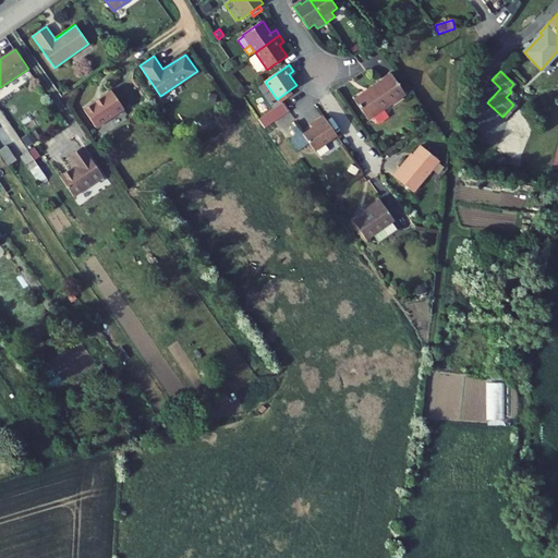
[(365,93),(354,100),(368,120),(405,94),(392,75),(370,91),(370,92),(366,95),(365,93)]
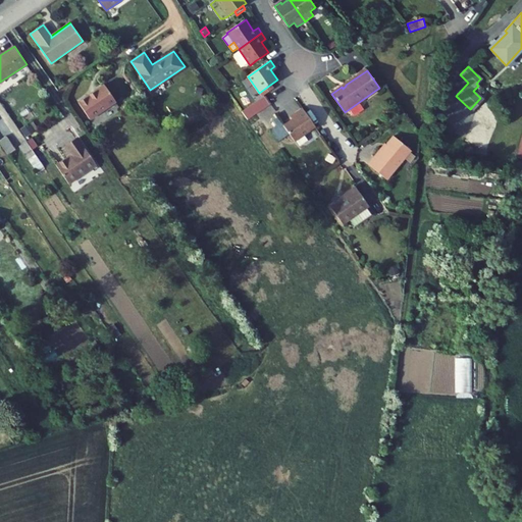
[(116,102),(104,85),(79,103),(90,119),(116,102)]
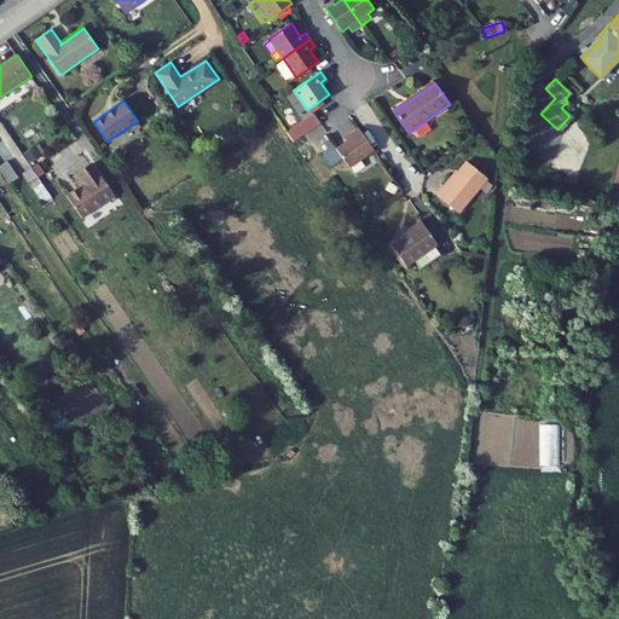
[(324,105),(320,100),(307,110),(310,115),(313,113),(324,105)]
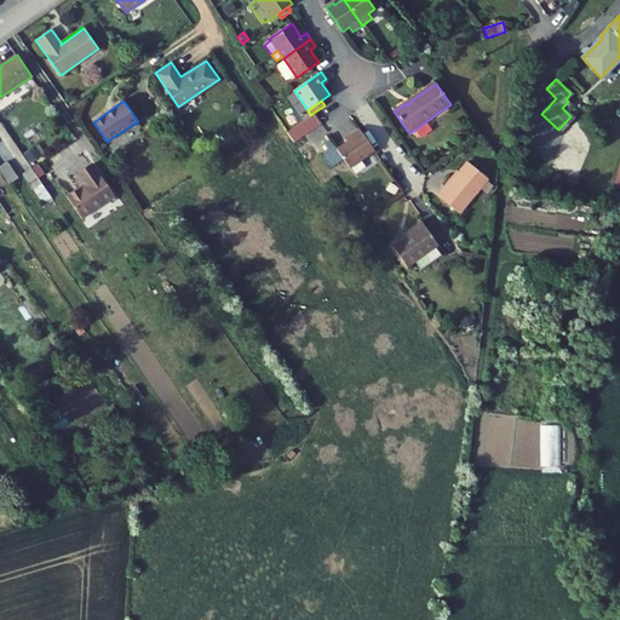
[(303,133),(321,121),(315,114),(298,126),(303,133)]
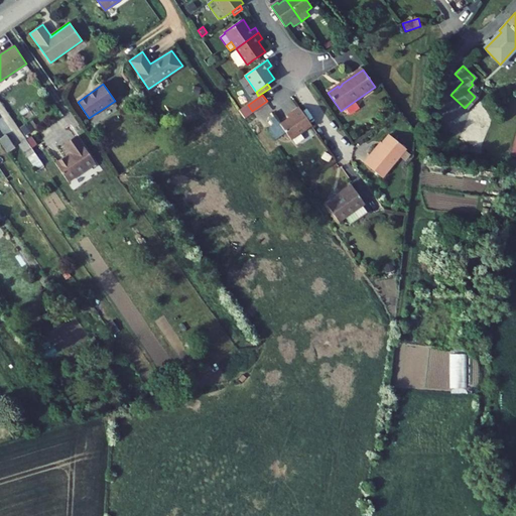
[(291,140),(311,125),(299,107),(292,112),(294,114),(280,124),(285,132),(291,140)]
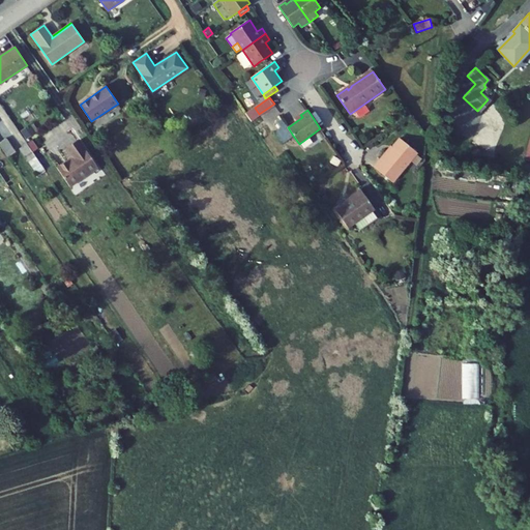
[(293,136),(288,127),(286,124),(274,131),(283,143),(293,136)]
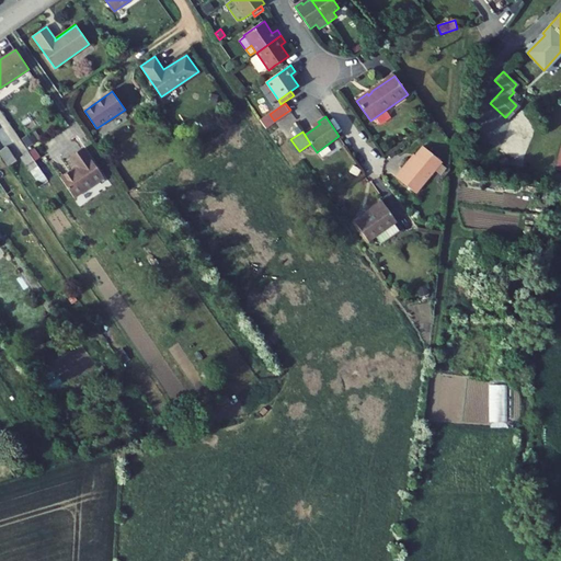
[(33,134),(24,140),(29,147),(37,140),(33,134)]
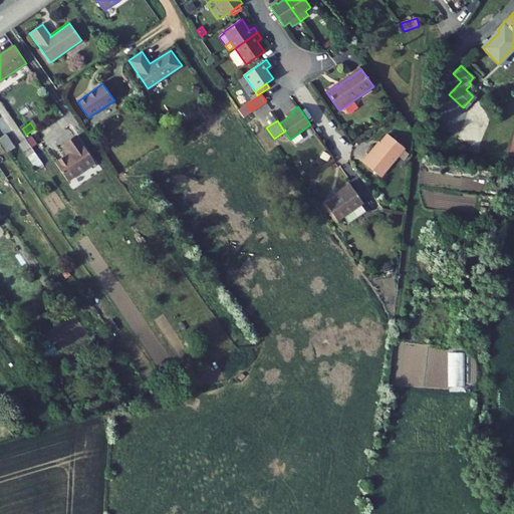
[(15,148),(6,134),(0,138),(0,141),(8,153),(15,148)]
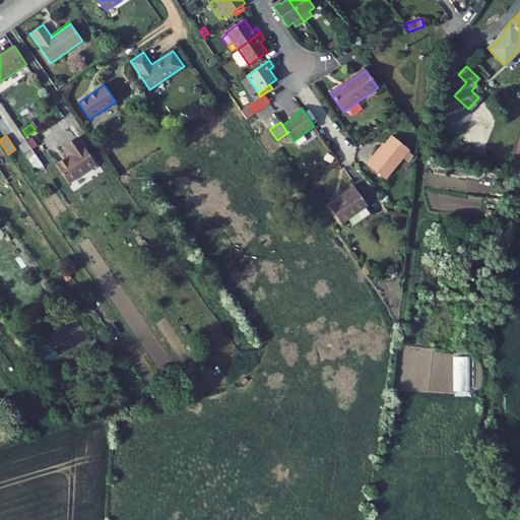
[(385,179),(409,150),(392,135),(374,157),(372,156),(367,164),(385,179)]
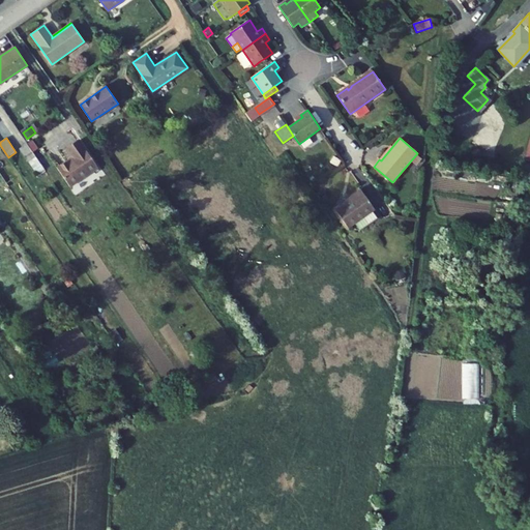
[(57,168),(70,187),(98,168),(80,141),(66,149),(72,157),(57,168)]
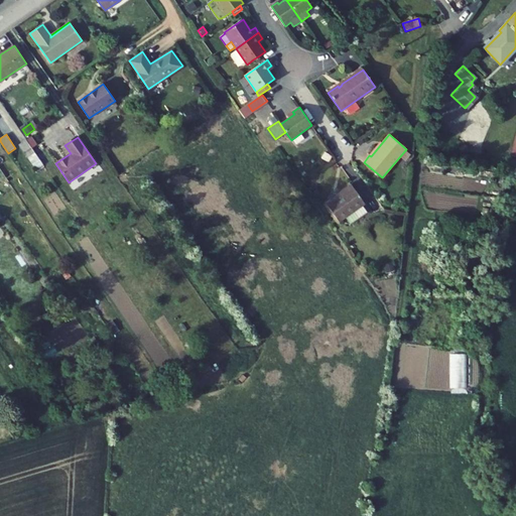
[(26,140),(19,145),(36,170),(43,165),(26,141),(26,140)]
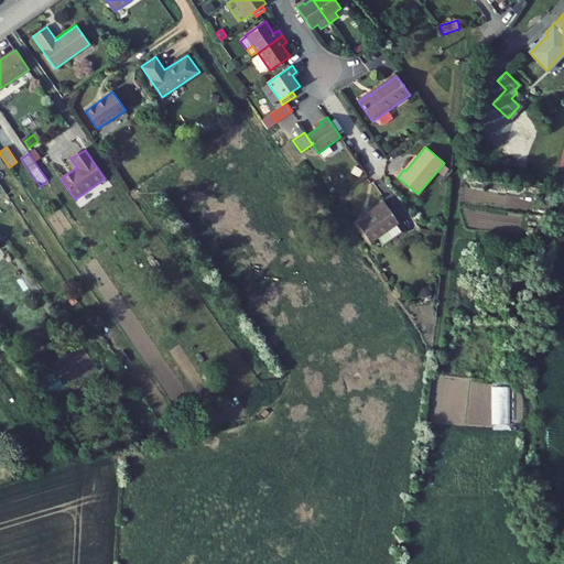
[(475,186),(486,188),(488,181),(476,179),(475,186)]
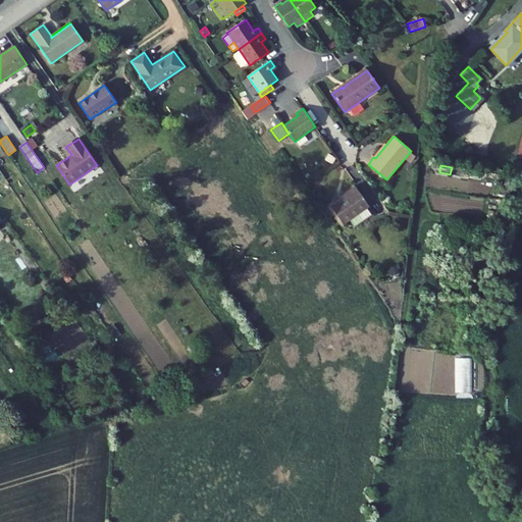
[(369,206),(356,187),(343,196),(345,198),(330,207),(343,224),(350,219),(367,207),(369,206)]
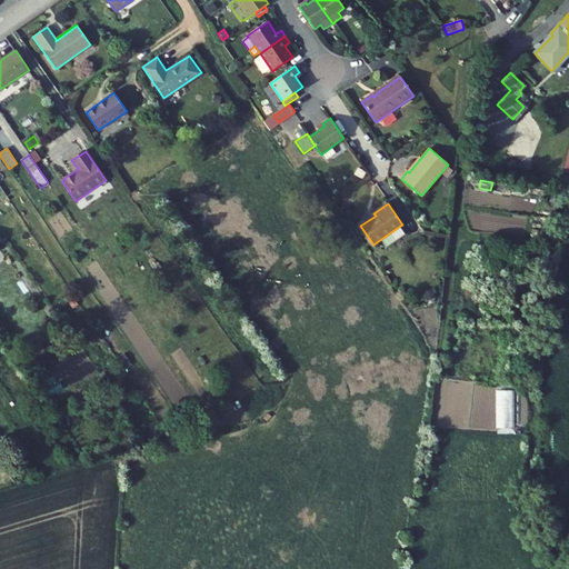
[(400,226),(381,239),(386,247),(405,233),(400,226)]
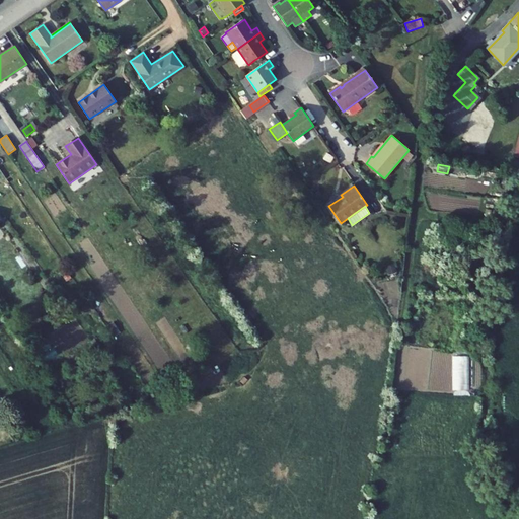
[(394,265),(387,267),(389,275),(396,272),(394,265)]
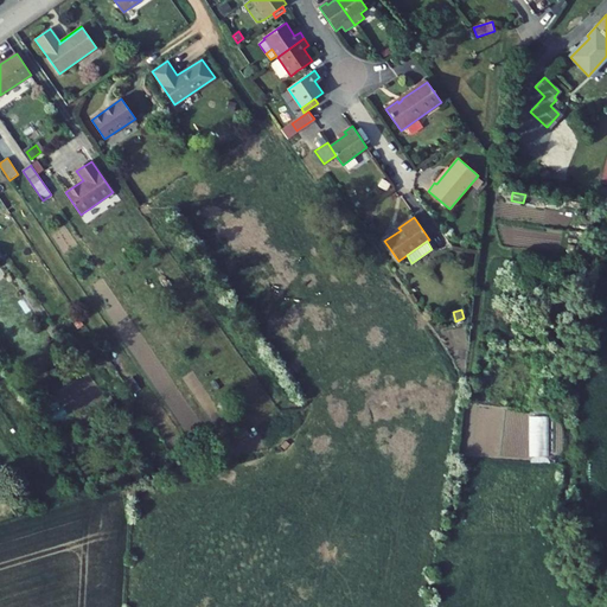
[(51,389),(38,397),(43,406),(57,396),(51,389)]
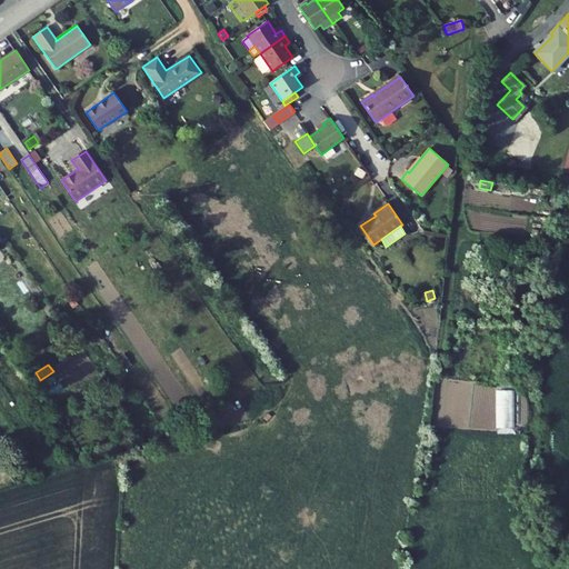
[(512,428),(511,390),(499,391),(499,419),(478,419),(478,429),(512,428)]
